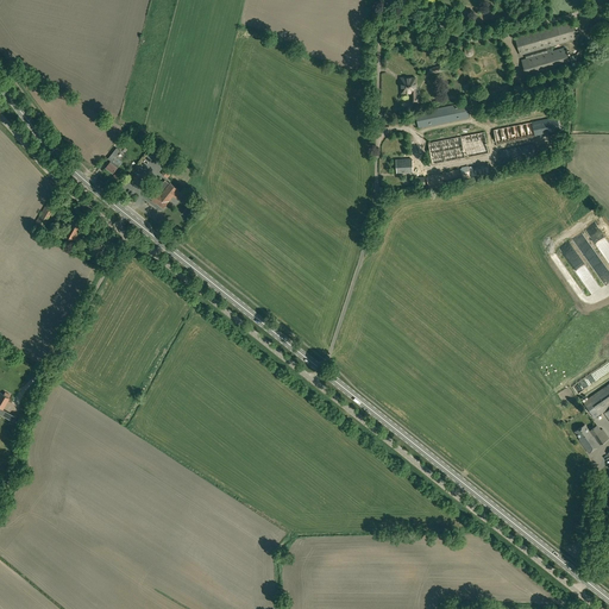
[(551,45),(577,38),(572,22),(515,38),(520,55),(546,48),(547,52),(521,61),(527,77),(570,66),(565,48),(553,51),(551,45)]
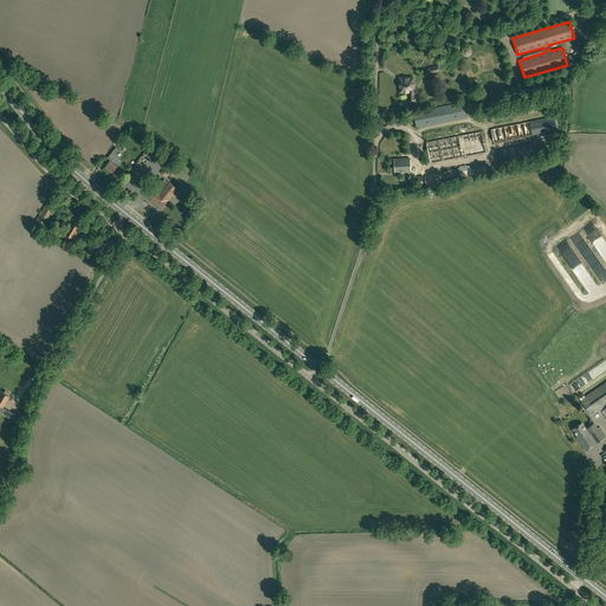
[(399,82),(399,83),(399,92),(410,92),(410,102),(417,102),(417,95),(413,95),(413,78),(403,78),(401,78),(400,78),(399,79),(399,81),(399,82)]
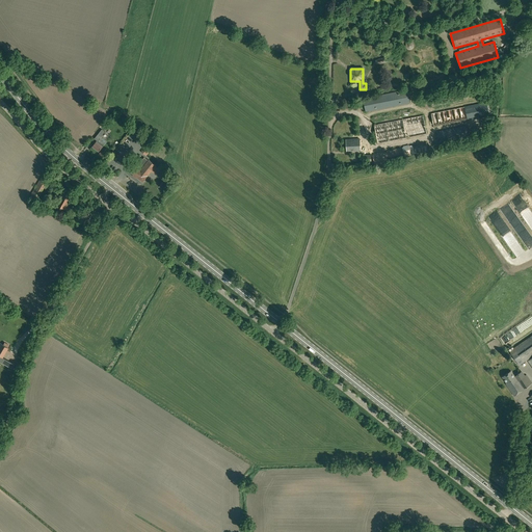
[(366,112),(409,103),(406,89),(363,99),(366,112)]
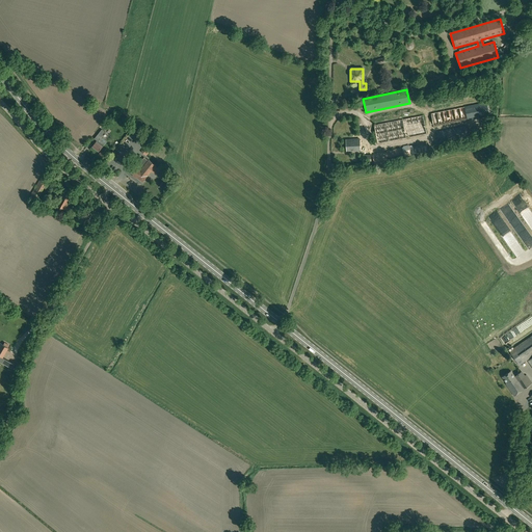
[(430,127),(489,115),(486,102),(431,113),(432,121),(429,122),(430,127)]
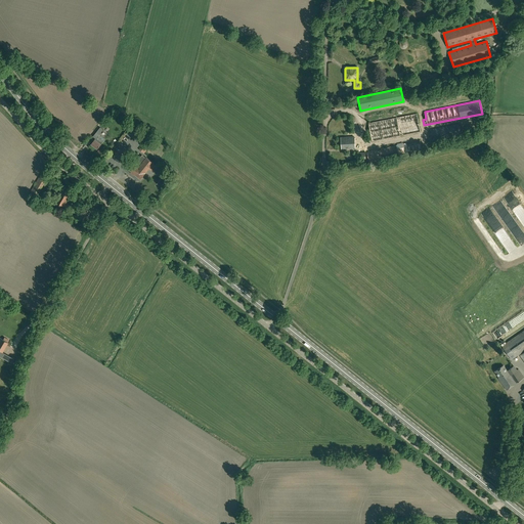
[(372,141),(421,132),(417,114),(368,123),(372,141)]
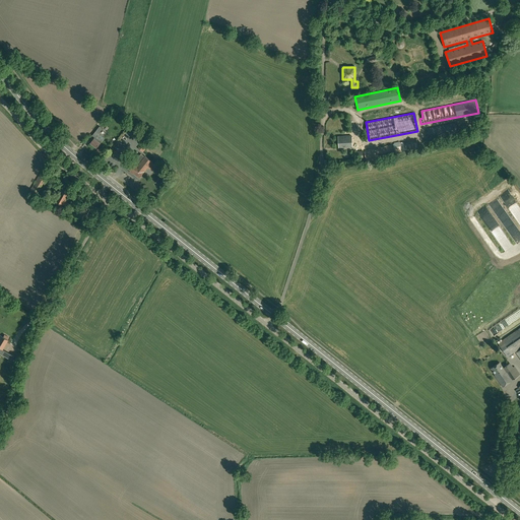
[(430,139),(457,133),(455,123),(427,129),(430,139)]
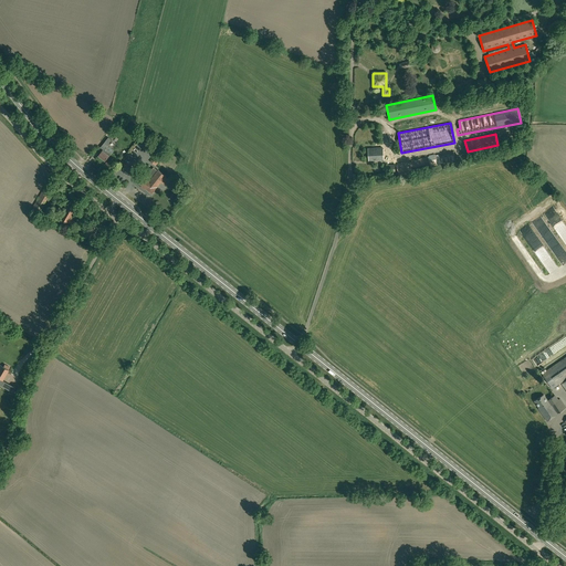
[(101,153),(98,155),(105,160),(112,153),(114,152),(114,150),(112,148),(104,143),(101,147),(103,149),(102,152),(101,153)]
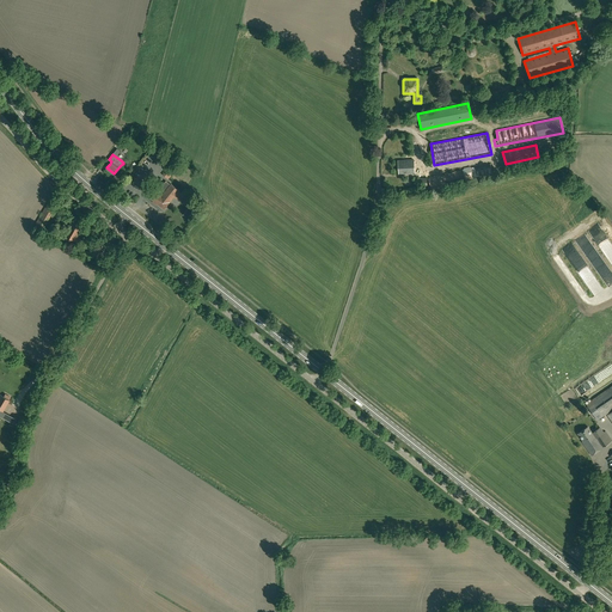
[(399,173),(415,172),(414,159),(398,160),(399,173)]
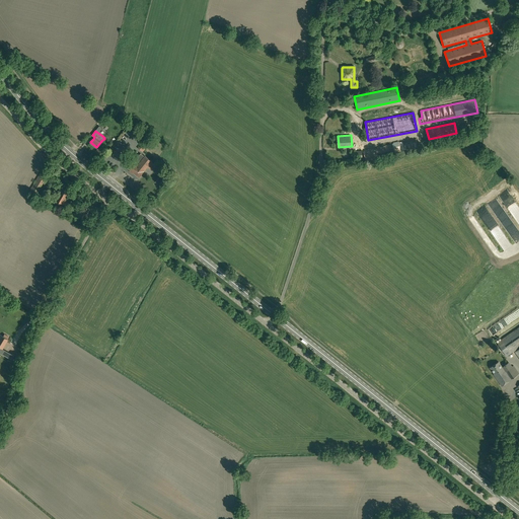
[(393,152),(418,146),(416,138),(376,148),(363,151),(366,160),(377,157),(377,154),(393,150),(393,152)]
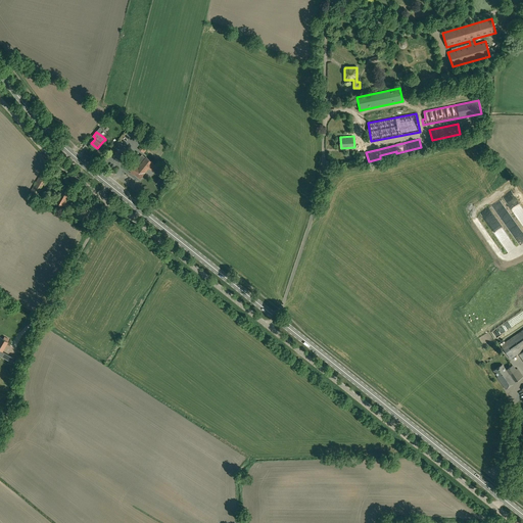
[(141,179),(153,161),(146,156),(145,157),(142,155),(139,159),(134,156),(130,161),(126,167),(141,179)]
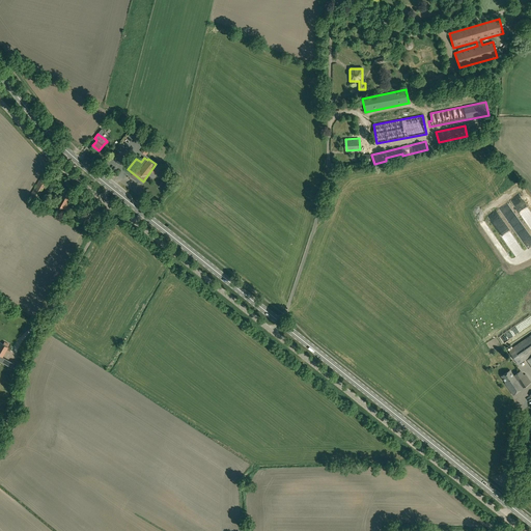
[(37,199),(49,180),(42,176),(30,196),(37,199)]
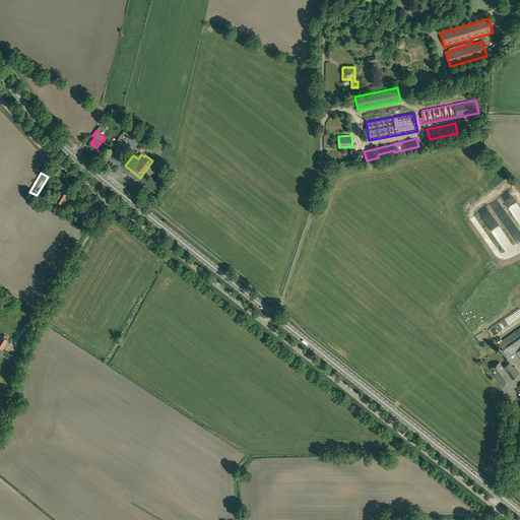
[(64,205),(71,192),(62,187),(58,193),(59,193),(55,200),(64,205)]
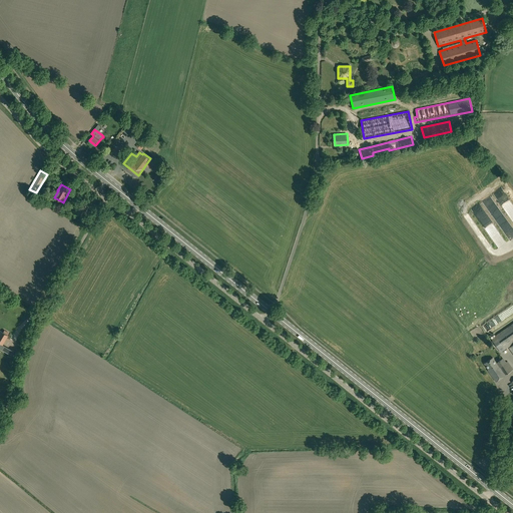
[(494,333),(492,328),(497,324),(510,319),(512,317),(512,316),(512,303),(512,304),(509,307),(510,307),(503,313),(499,315),(500,317),(497,319),(492,321),(488,325),(491,334),(494,333)]
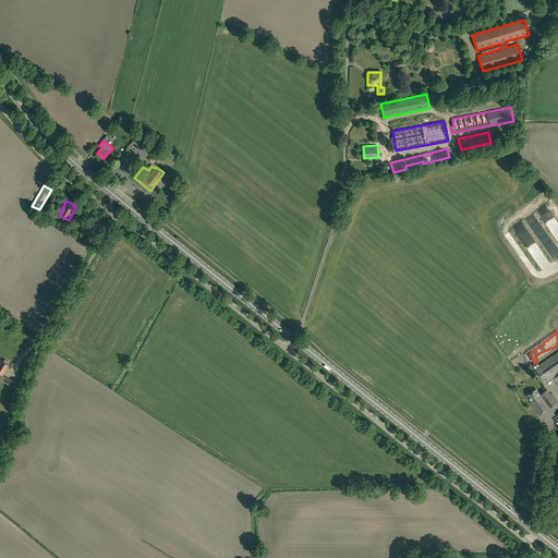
[(545,383),(557,373),(557,351),(534,368),(545,383)]
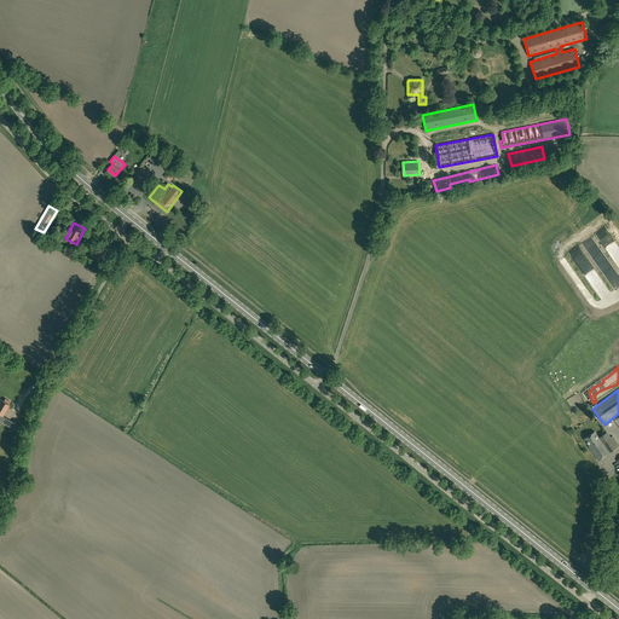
[(3,416),(10,403),(5,399),(4,401),(0,399),(0,421),(1,422),(4,417),(3,416)]
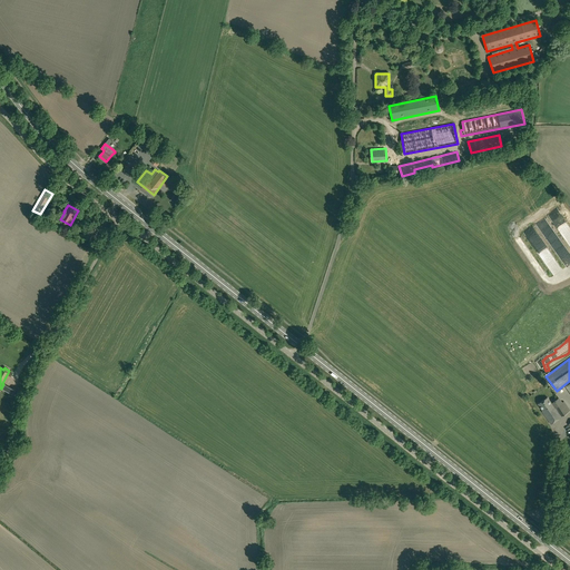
[(551,424),(569,410),(563,401),(561,403),(558,399),(551,403),(548,396),(538,404),(542,411),(551,424)]
